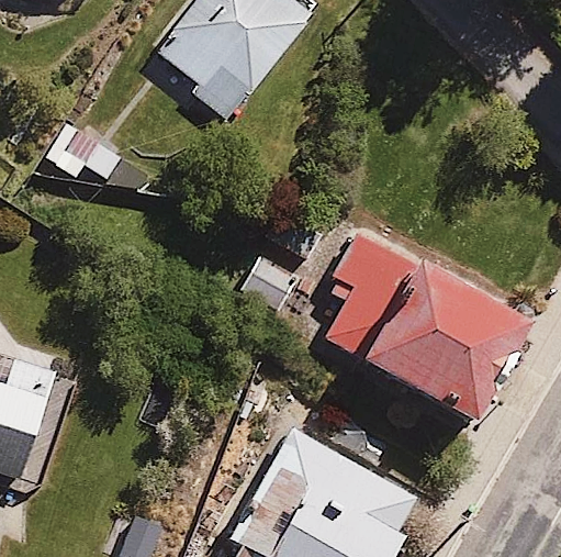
[(178,0),(146,39),(190,76),(182,86),(225,122),(314,19),(292,0),(178,0)]
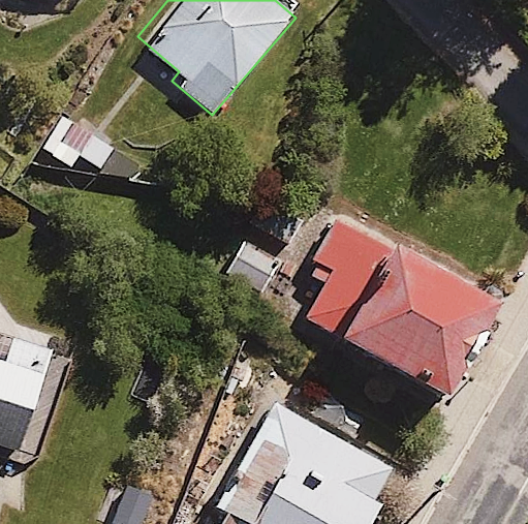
[(37,143),(69,165),(79,153),(106,172),(122,149),(61,108),(37,143)]
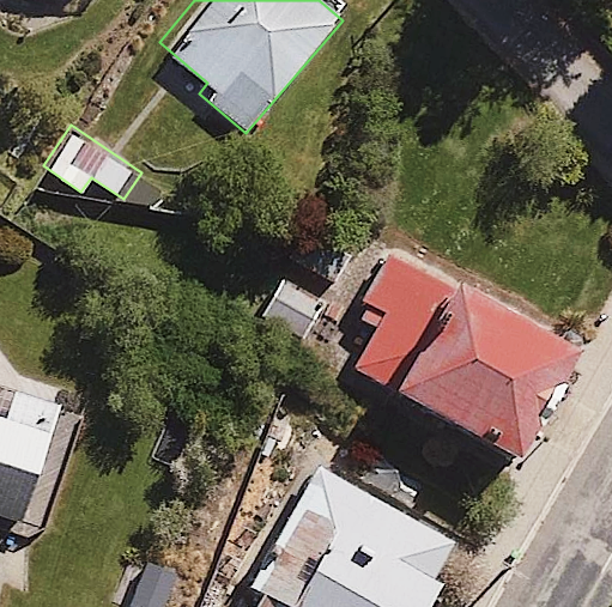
[(316,205),(249,303),(301,340),(369,242),(316,205)]
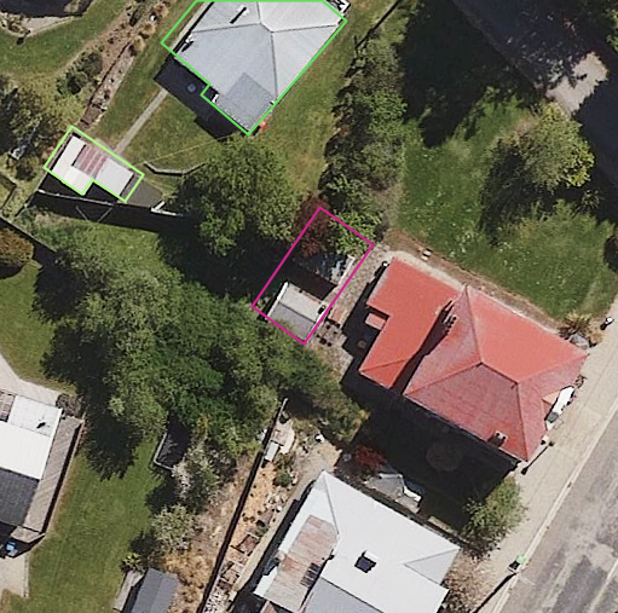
[(561,398),(579,370),(385,253),(348,312),(377,329),(352,371),(398,399),(391,410),(521,489),(572,404),(561,398)]
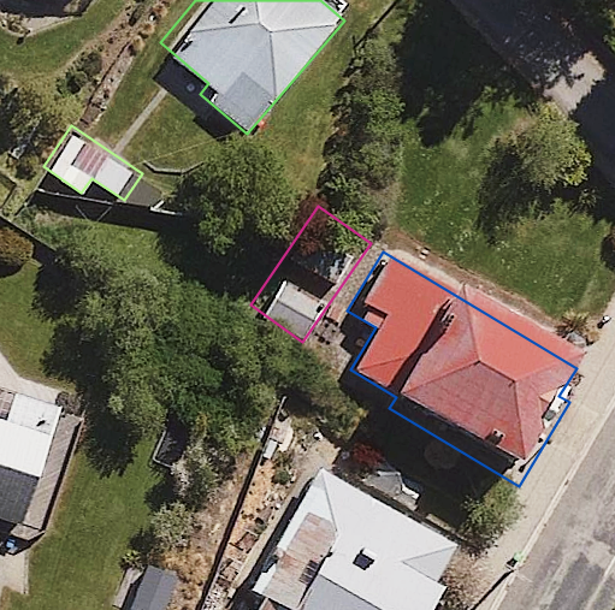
[(82,408),(0,377),(0,523),(35,538),(82,408)]
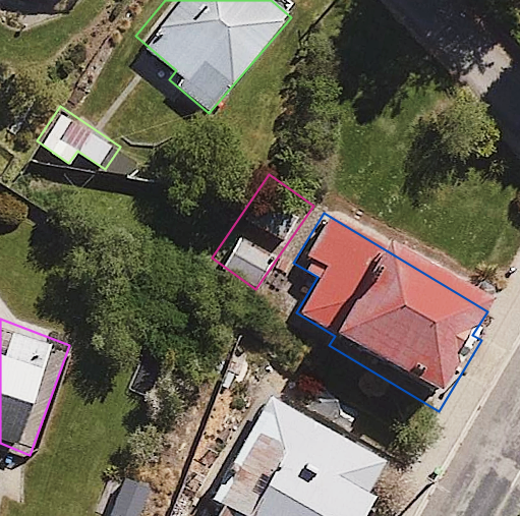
[(248,421),(205,494),(217,501),(209,515),(372,515),(379,506),(366,500),(393,450),(297,399),(307,381),(239,344),(220,380),(240,390),(229,411),(248,421)]
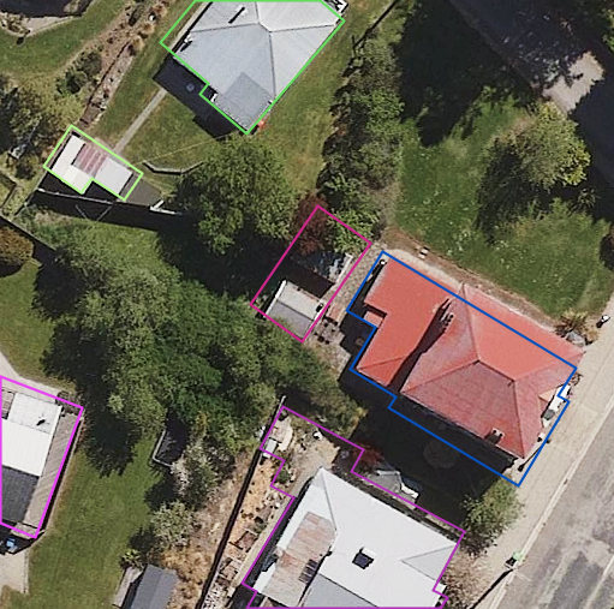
All buildings are outlined.
